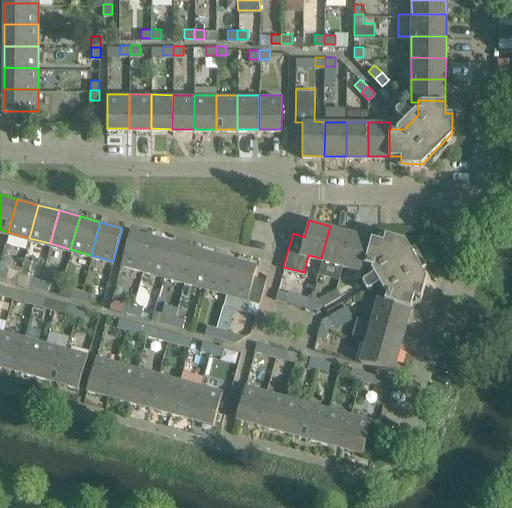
[(351,231),(330,226),(321,258),(318,271),(339,277),(340,273),(342,264),(351,231)]
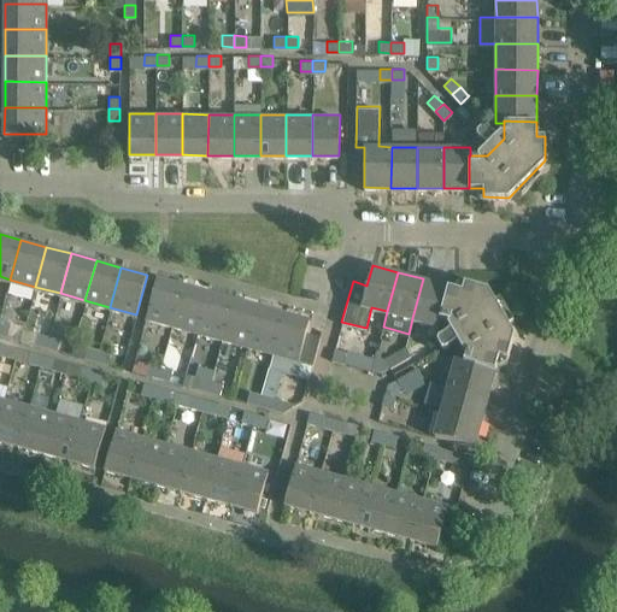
[(146,317),(172,324),(183,284),(157,277),(146,317)]
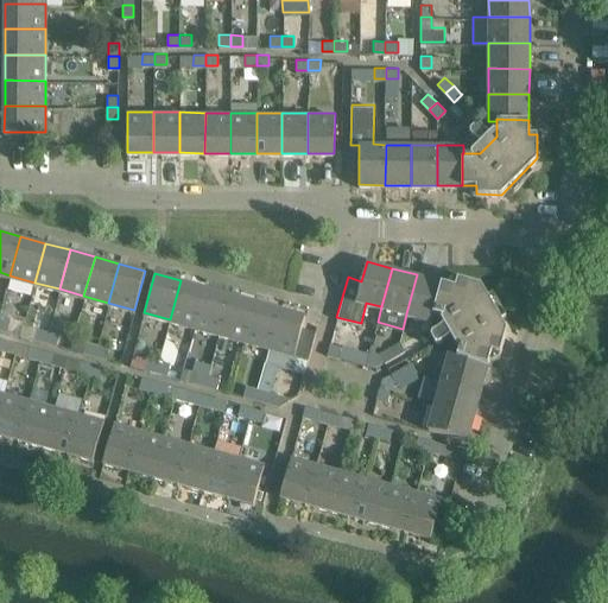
[(417,274),(406,313),(432,321),(435,312),(434,312),(442,281),(417,274)]
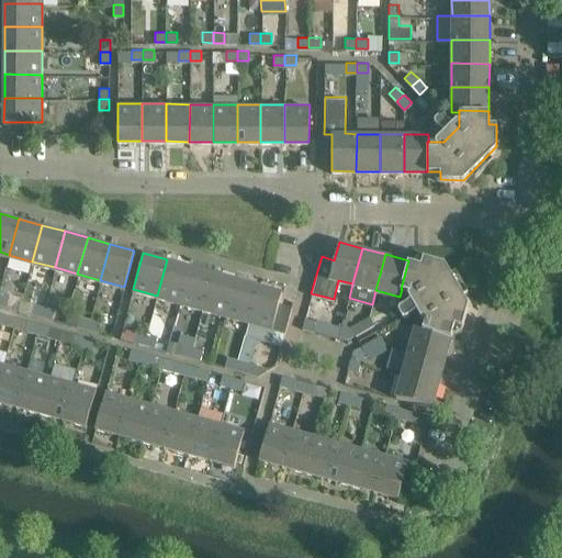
[(420,264),(408,260),(401,289),(402,289),(416,293),(427,312),(423,327),(423,328),(451,336),(454,323),(462,325),(468,303),(445,263),(423,256),(420,264)]
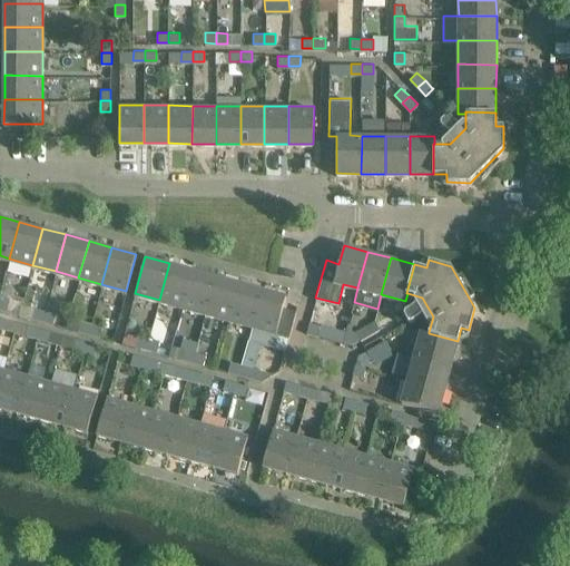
[(159,300),(183,306),(193,270),(169,263),(159,300)]
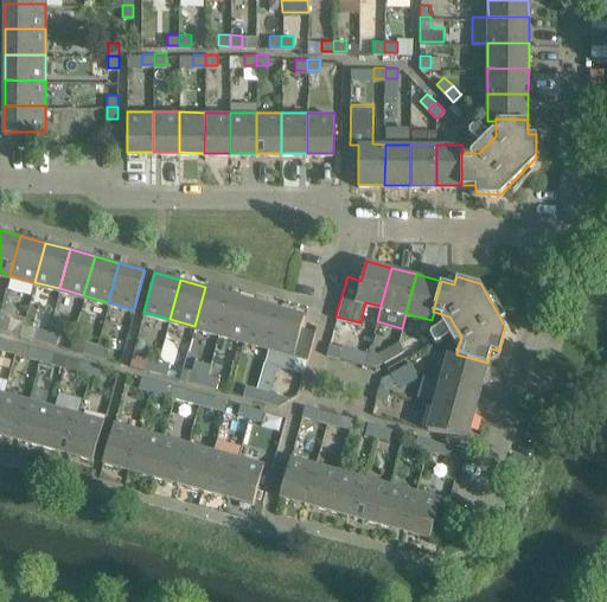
[(205,287),(195,326),(218,332),(229,293),(205,287)]
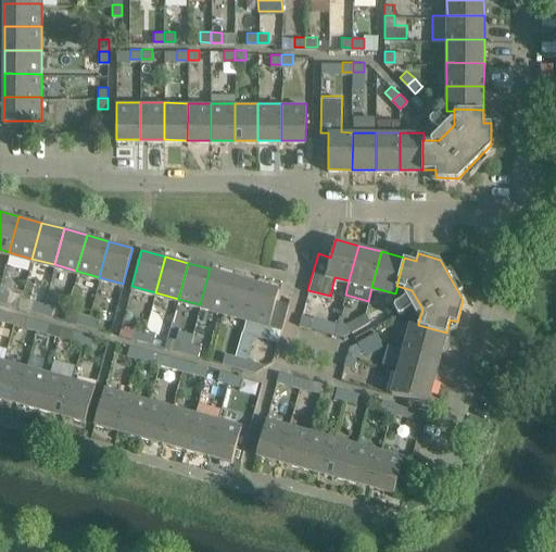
[(232,275),(210,268),(200,304),(223,311),(232,275)]
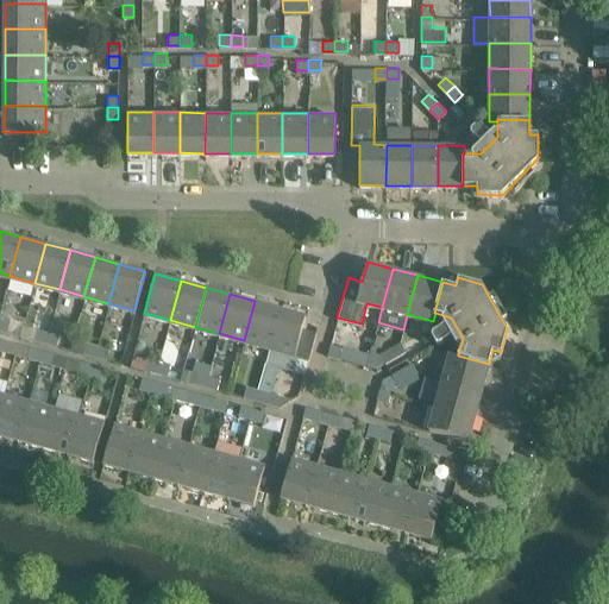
[(255,301),(244,340),(269,347),(280,308),(255,301)]
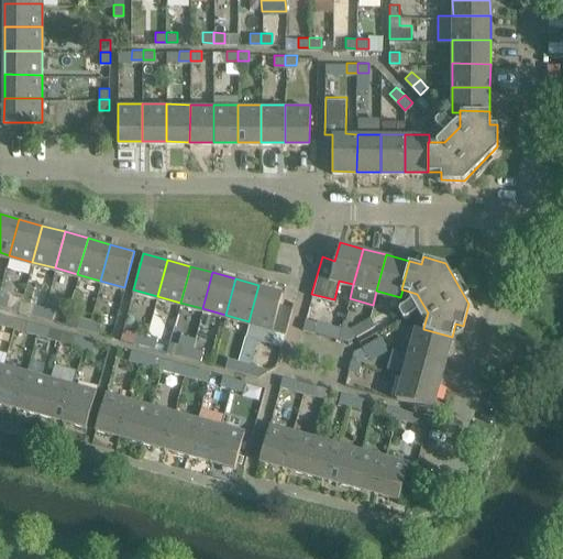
[(283,292),(258,285),(249,321),(286,331),(293,307),(279,303),(283,292)]
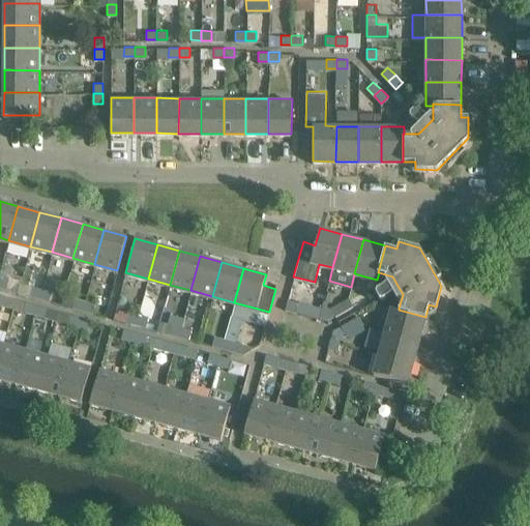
[(8,279),(0,275),(0,285),(6,287),(8,279)]
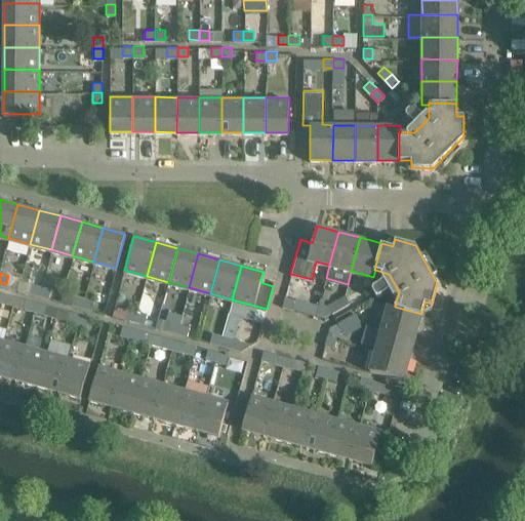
[(29,290),(39,293),(41,284),(31,282),(29,290)]
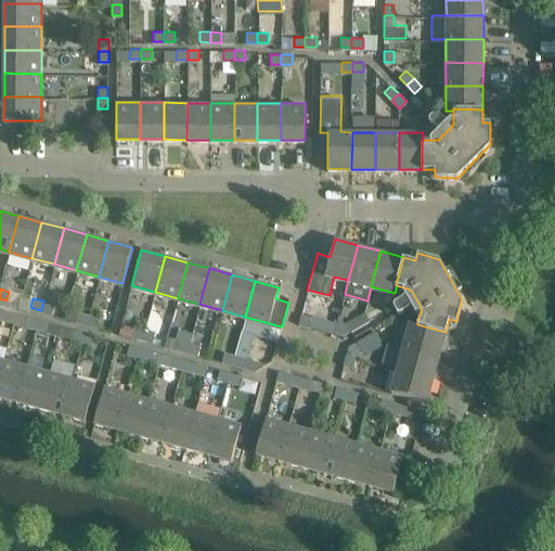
[(41,310),(52,314),(54,304),(43,300),(41,310)]
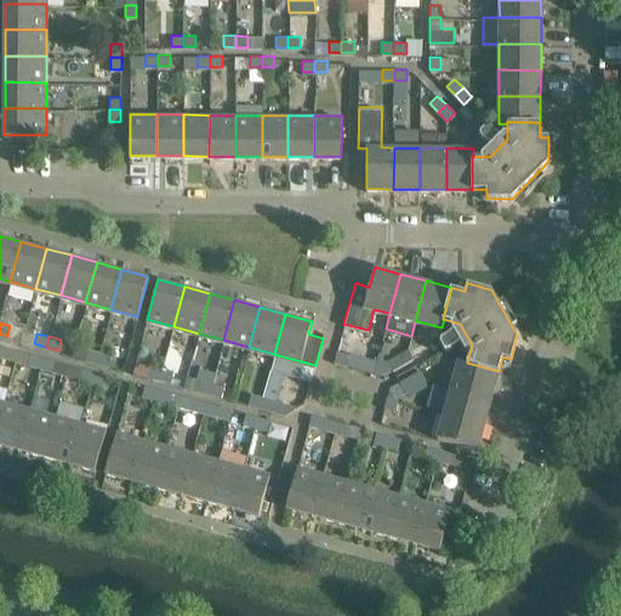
[(97,361),(100,351),(87,347),(85,358),(97,361)]
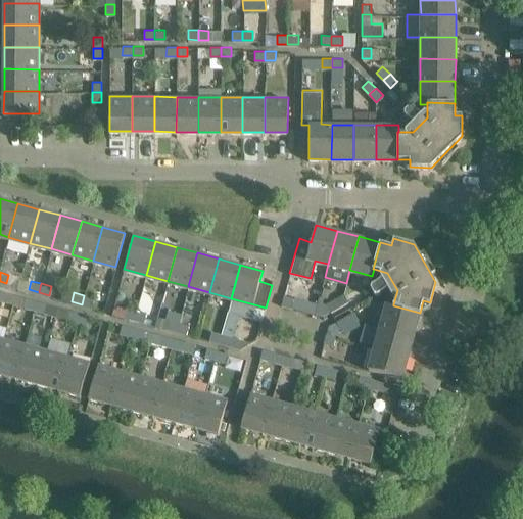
[(344,292),(335,297),(339,305),(348,300),(344,292)]
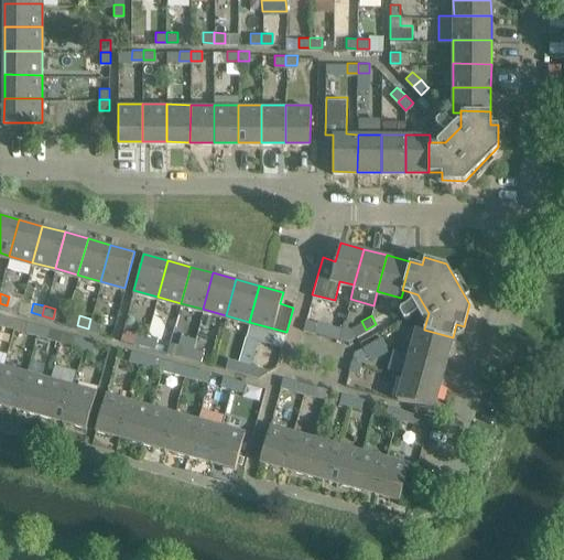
[(303,327),(314,331),(316,321),(305,318),(303,327)]
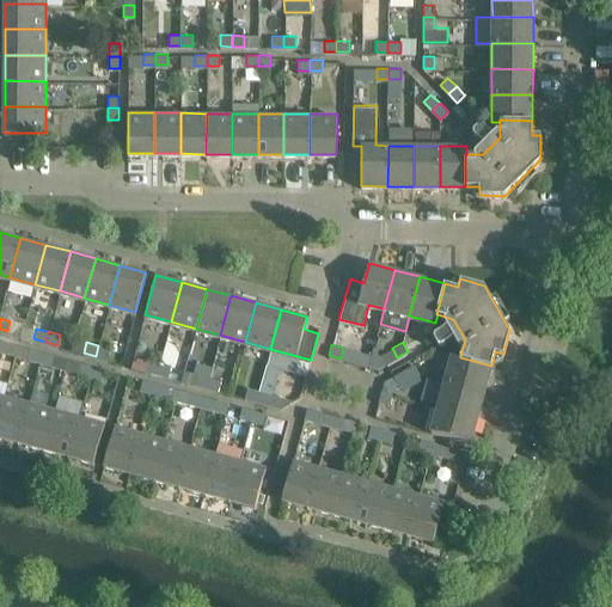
[(96,356),(106,359),(110,349),(98,345),(96,356)]
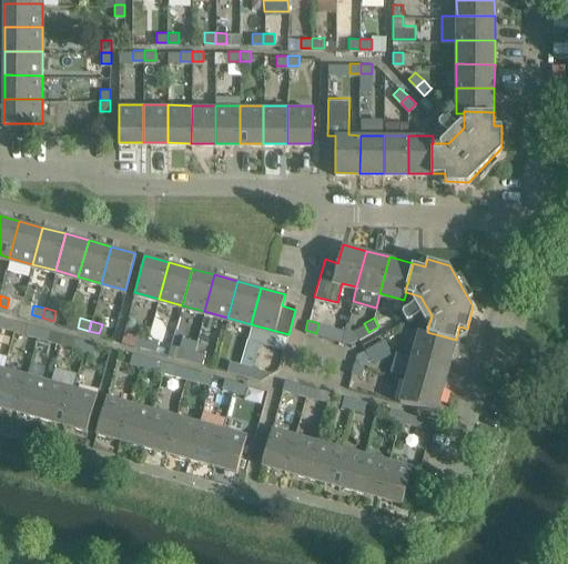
[(27,332),(37,335),(40,325),(29,322),(27,332)]
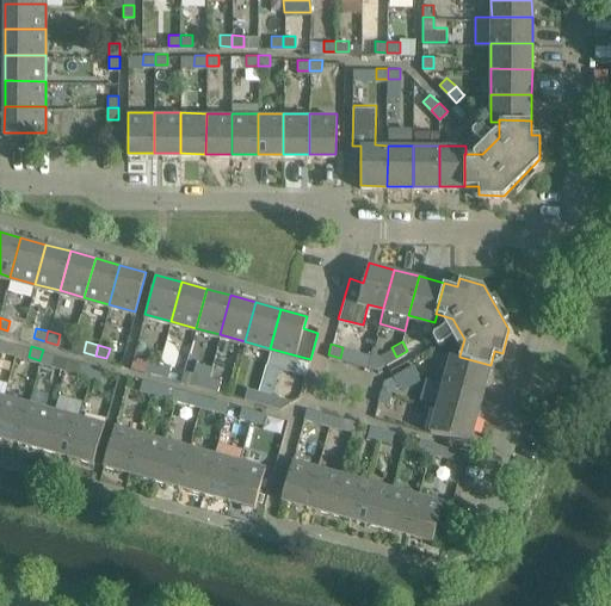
[(396,357),(392,347),(370,359),(368,365),(377,368),(396,357)]
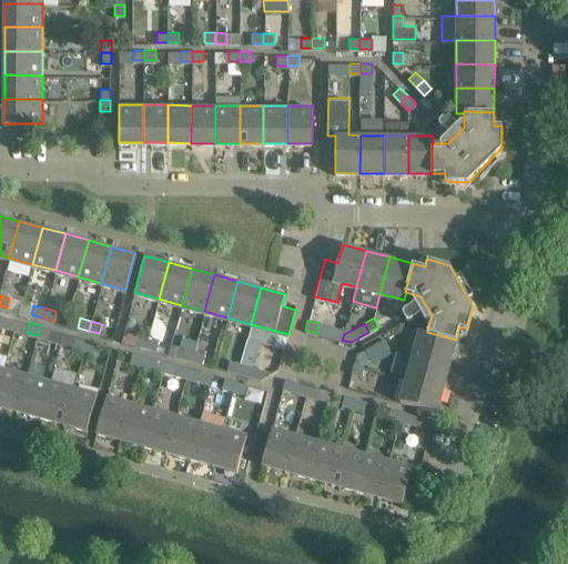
[(40,325),(37,335),(48,339),(51,329),(40,325)]
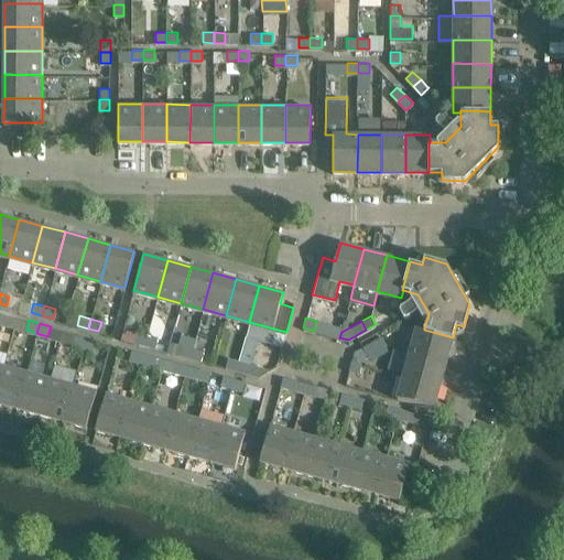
[(424,330),(424,329),(416,326),(410,350),(446,359),(453,337),(424,330)]
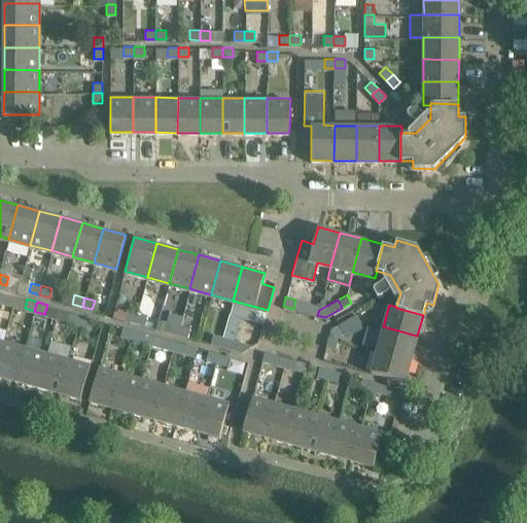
[(59,308),(56,317),(77,322),(80,314),(59,308)]
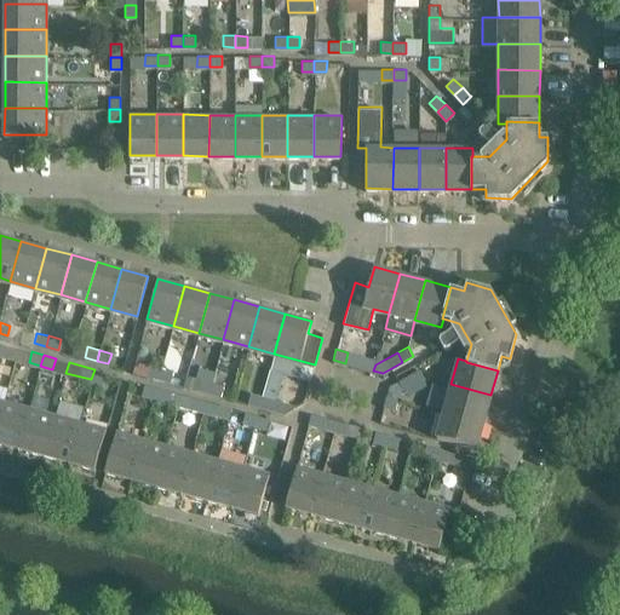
[(159,378),(162,367),(149,363),(147,374),(159,378)]
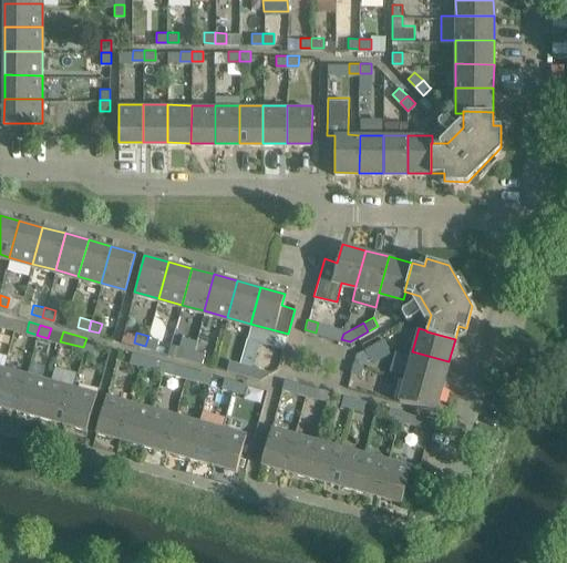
[(171,343),(168,352),(192,358),(194,348),(196,338),(182,335),(178,345),(171,343)]
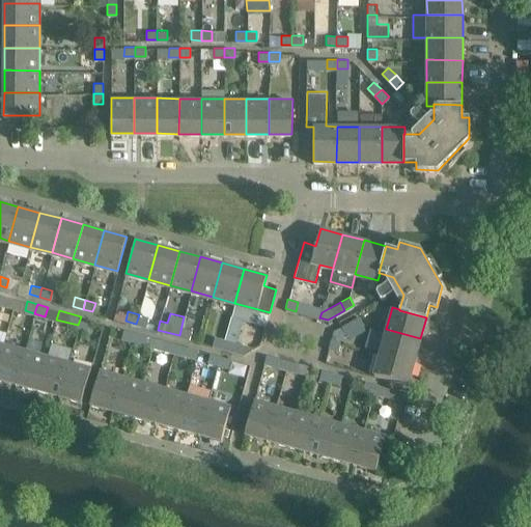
[(136,324),(146,326),(148,317),(139,314),(136,324)]
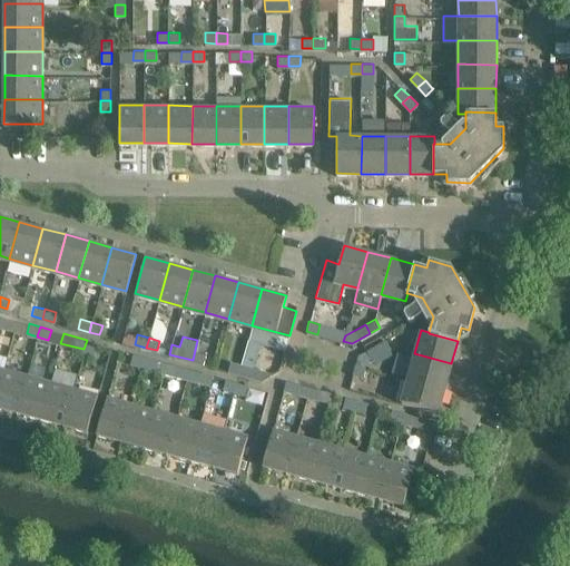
[(385,338),(376,343),(381,352),(391,347),(385,338)]
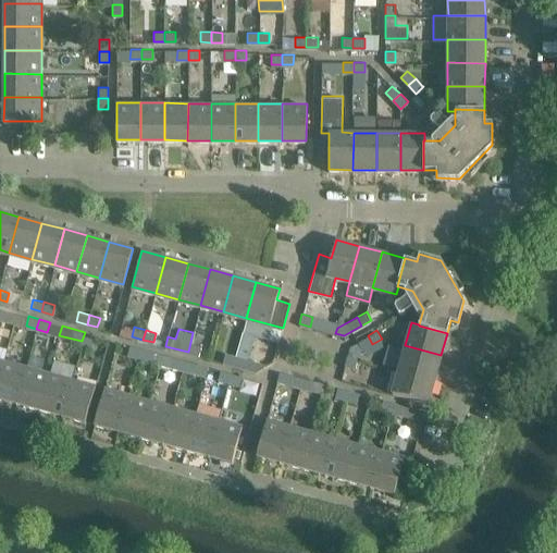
[(85,332),(82,341),(93,344),(96,334),(85,332)]
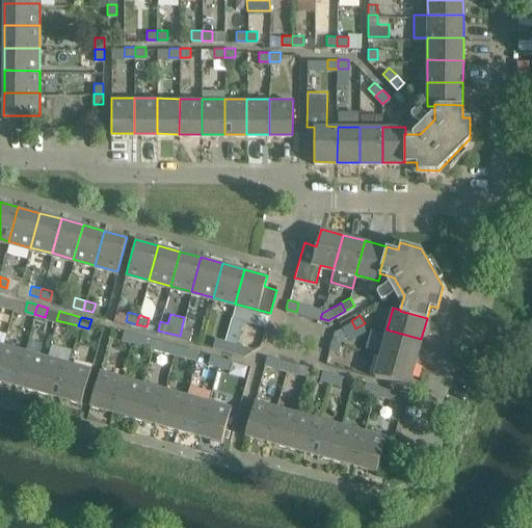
[(351,320),(342,325),(346,334),(355,328),(351,320)]
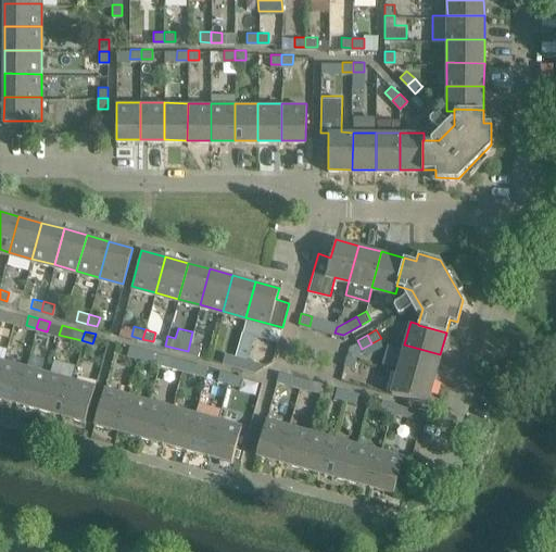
[(201,345),(190,341),(188,351),(198,354),(201,345)]
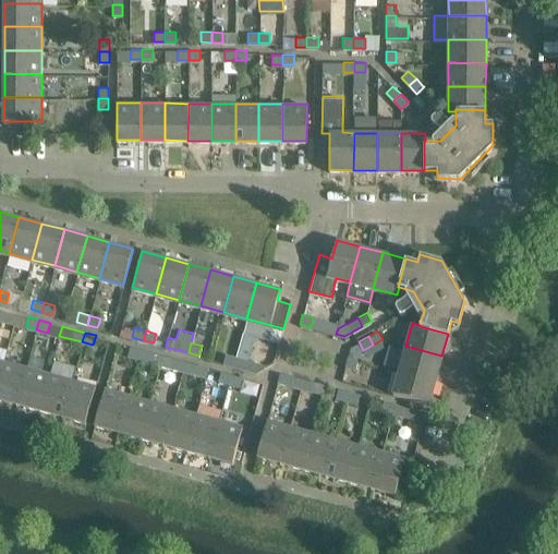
[(141,348),(130,345),(128,354),(138,358),(141,348)]
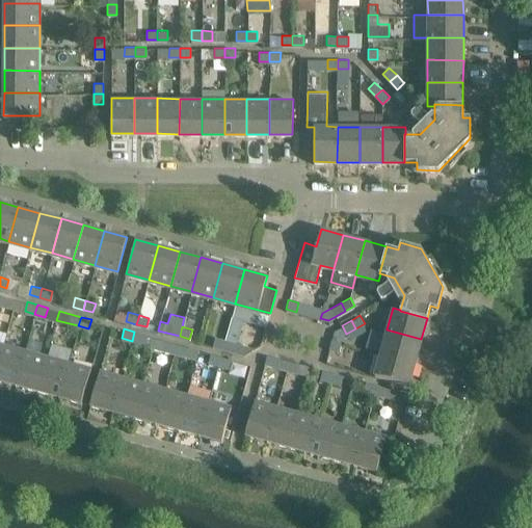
[(415,361),(421,339),(387,330),(380,351),(415,361)]
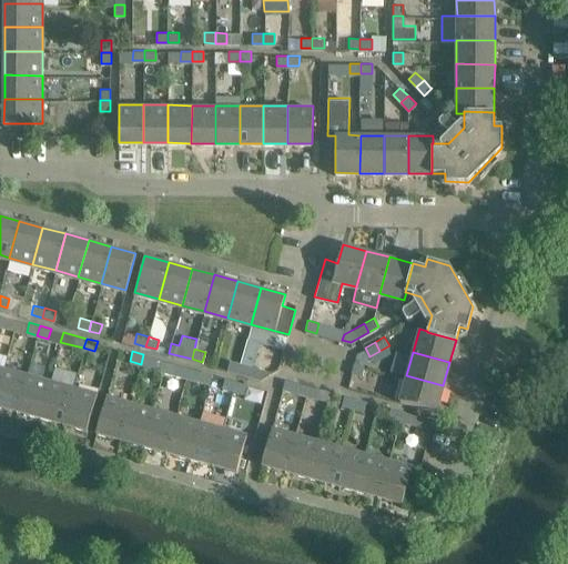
[(141,364),(164,370),(166,361),(143,354),(141,364)]
